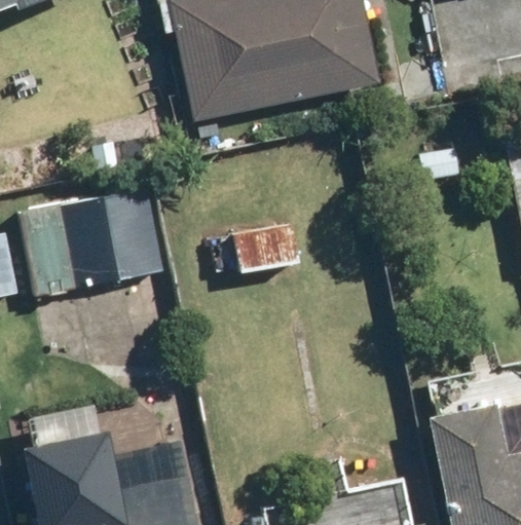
[(0,0),(0,4),(11,1),(13,8),(36,0),(0,0)]
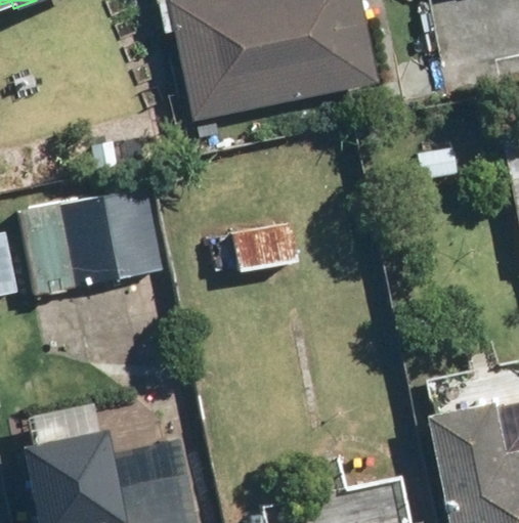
[(170,0),(197,121),(379,82),(360,0),(170,0)]
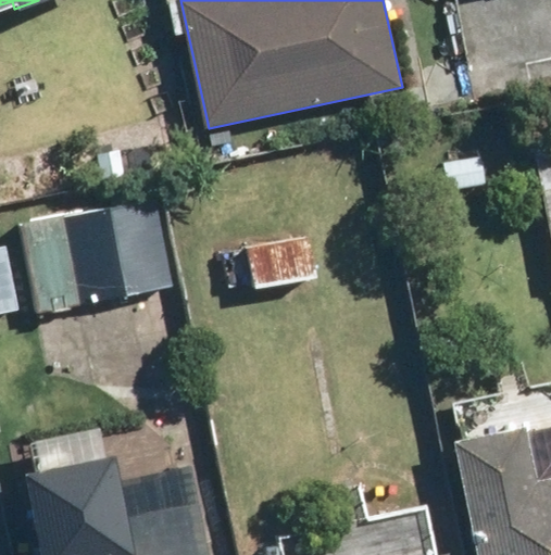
[(550,150),(536,153),(550,223),(550,150)]
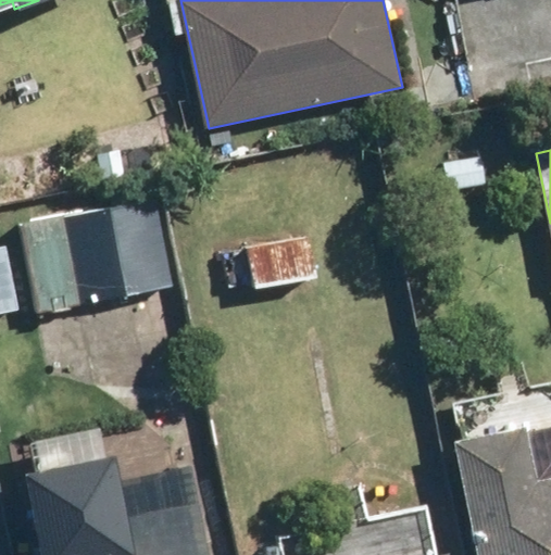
[(449,162),(454,192),(497,185),(491,155),(449,162)]
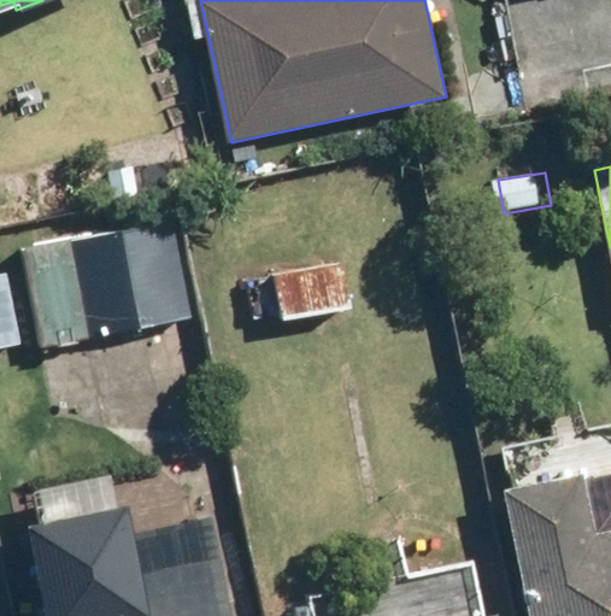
[(27,247),(45,347),(199,317),(180,217),(27,247)]
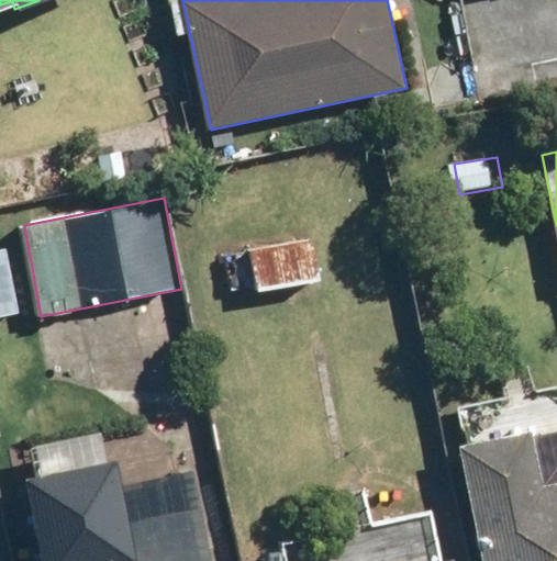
[(253,253),(259,292),(327,280),(321,240),(253,253)]
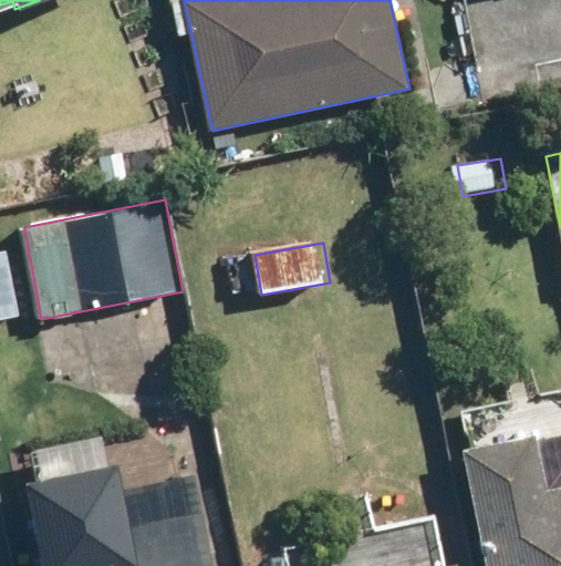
[(560,425),(459,449),(485,565),(560,565),(560,425)]
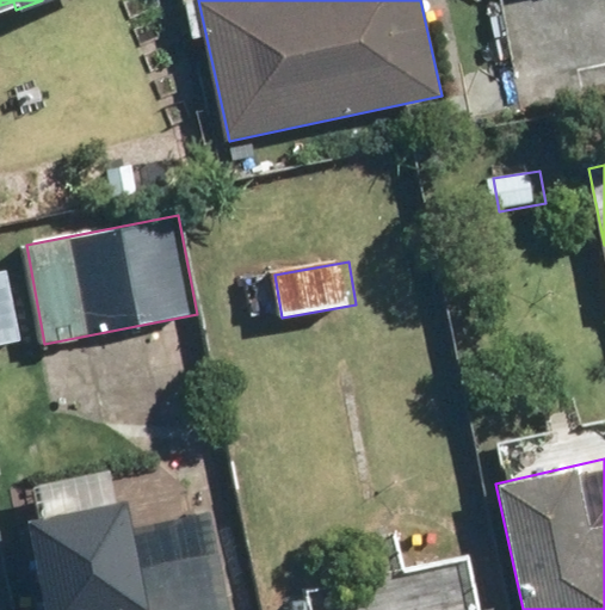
[(20,518),(39,609),(143,609),(119,498),(20,518)]
